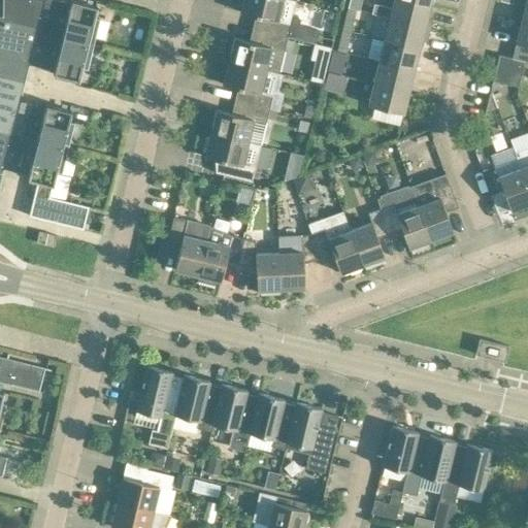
[(44,0),(4,0),(5,17),(0,17),(0,21),(50,34),(53,22),(40,20),(44,0)]
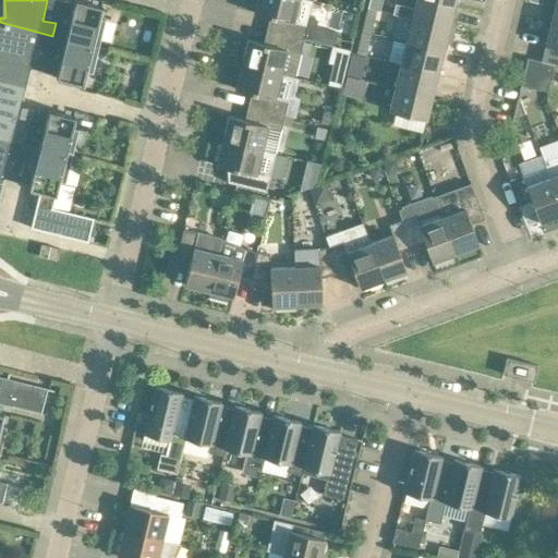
[(74,0),(69,26),(56,23),(52,36),(99,47),(106,21),(99,19),(101,7),(77,0),(74,0)]
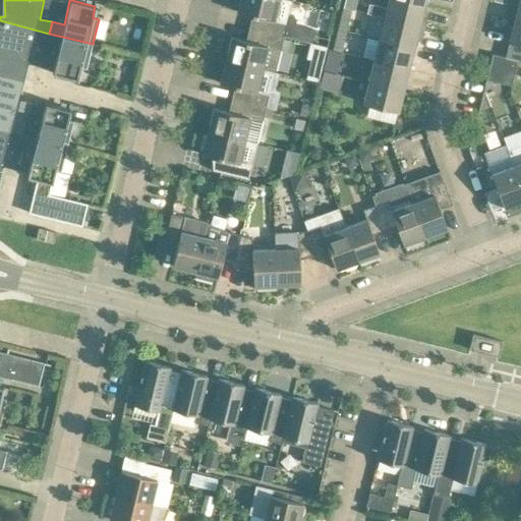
[(259,16),(256,30),(283,37),(311,43),(313,31),(294,26),(296,20),(297,16),(289,15),(292,1),(291,1),(288,0),(240,0),(238,10),(259,16)]
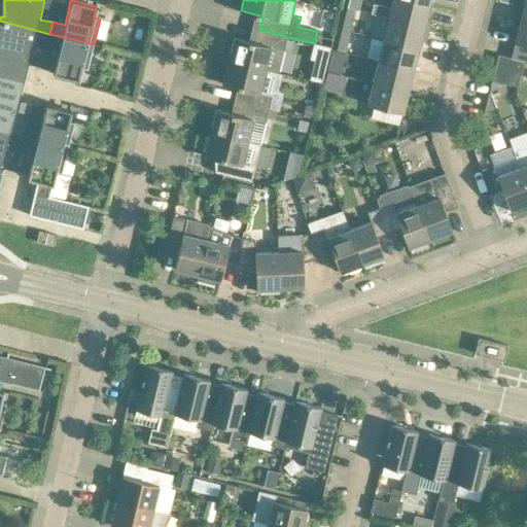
[(410,0),(392,0),(388,18),(429,28),(432,13),(427,11),(428,4),(410,0)]
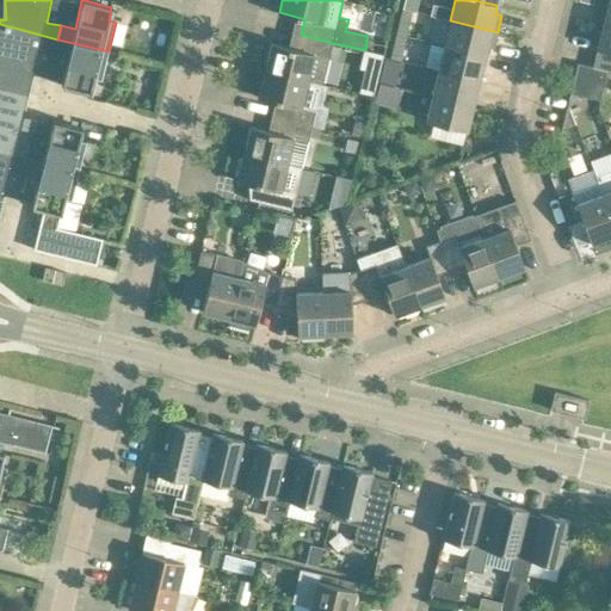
[(400,19),(396,34),(406,36),(409,22),(400,19)]
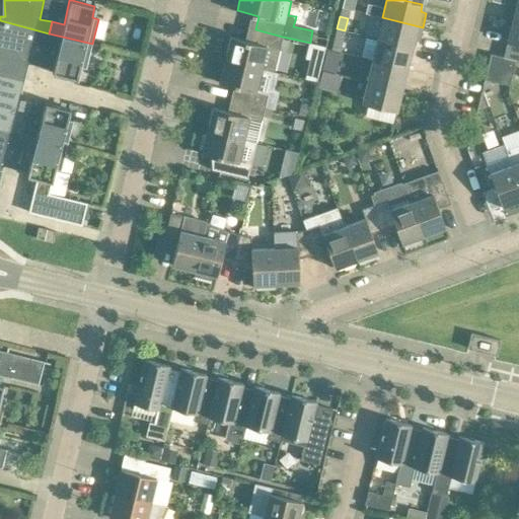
[(382,17),(377,39),(412,47),(414,40),(420,42),(423,27),(382,17)]
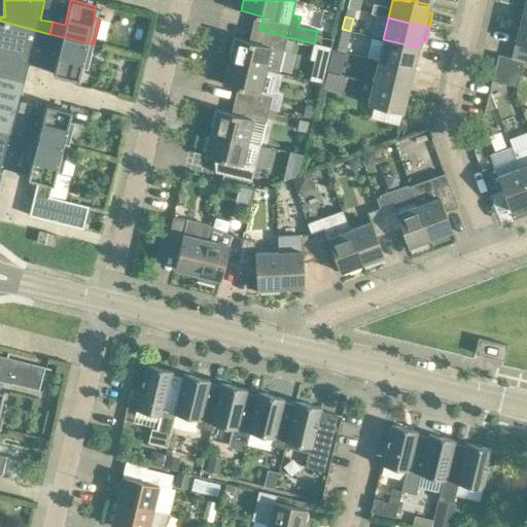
[(0,76),(24,82),(27,72),(34,42),(46,45),(49,34),(0,21),(0,76)]
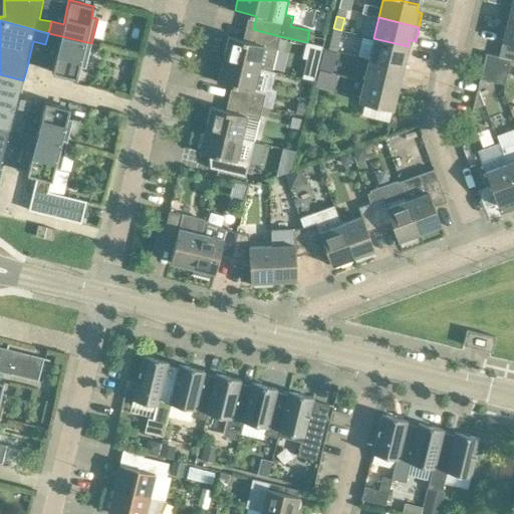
[(513,21),(507,20),(498,56),(510,59),(513,60),(513,21)]
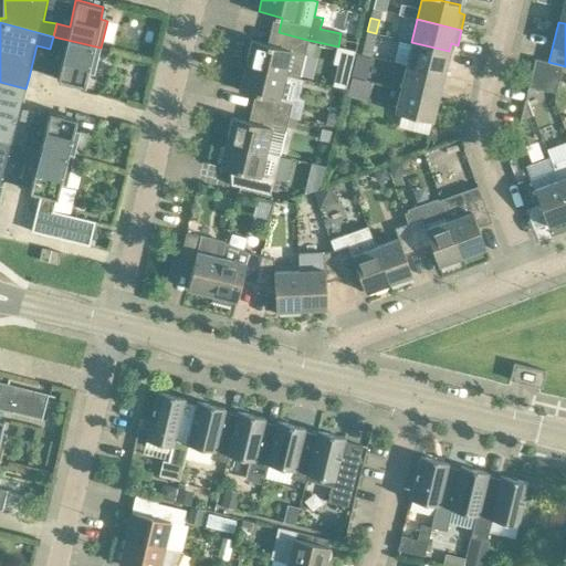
[(375,38),(376,33),(367,31),(364,44),(373,46),(375,38)]
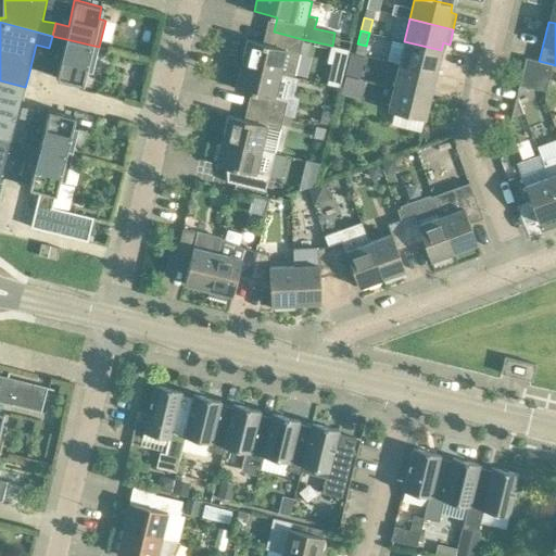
[(247,39),(241,64),(279,73),(292,76),(299,52),(302,39),(274,32),(270,45),(247,39)]
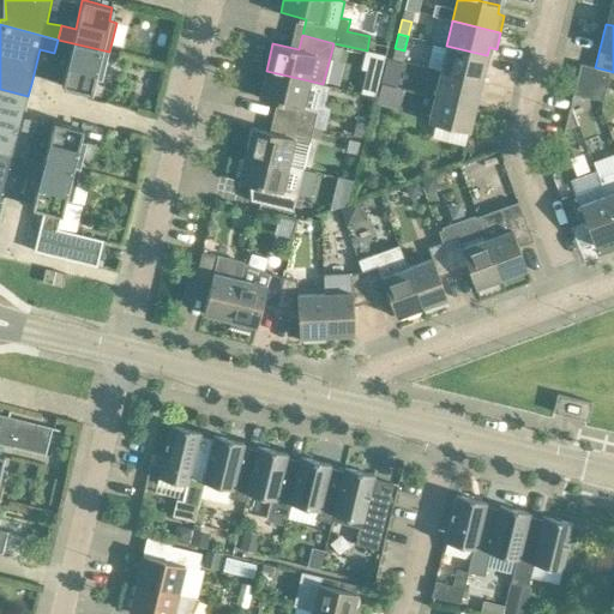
[(102,82),(109,52),(58,40),(54,53),(68,56),(61,86),(91,94),(95,79),(102,82)]
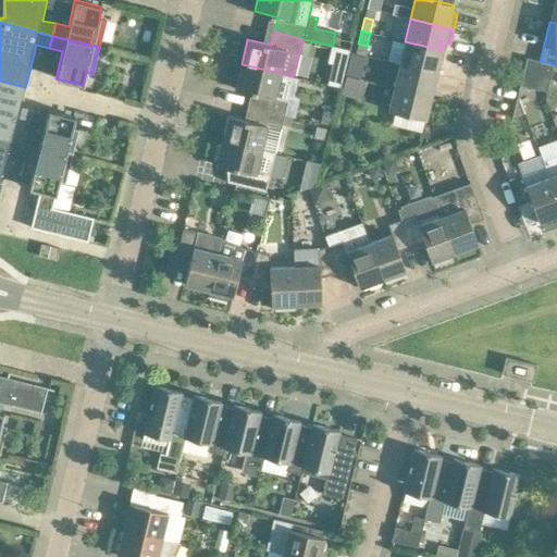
[(436,73),(442,50),(405,41),(399,64),(436,73)]
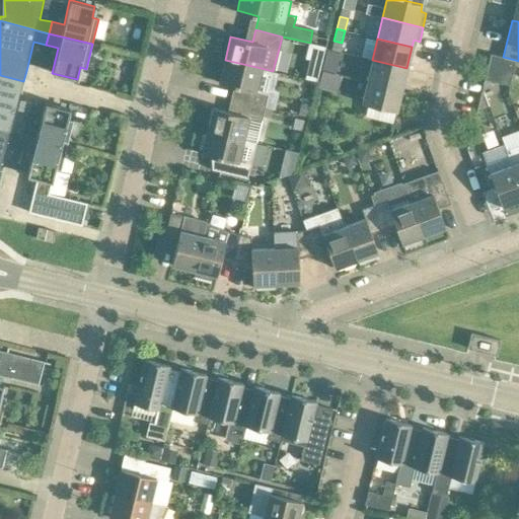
[(503,57),(490,54),(484,79),(509,85),(515,60),(503,57)]
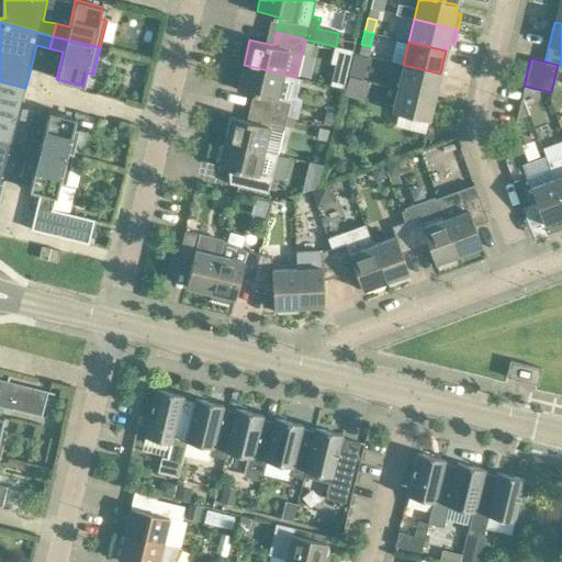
[(350,63),(347,76),(361,79),(364,66),(350,63)]
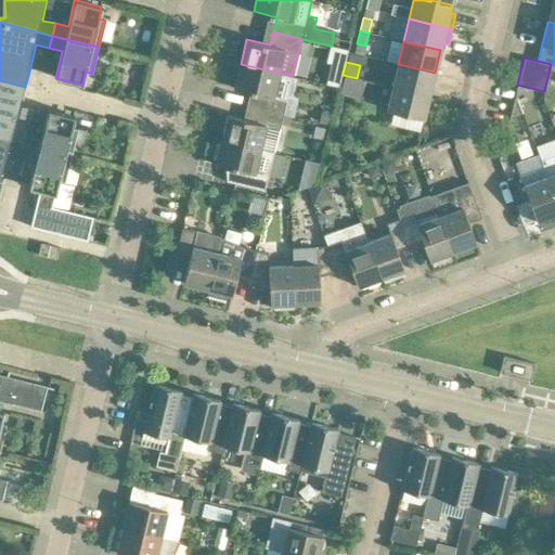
[(241,64),(234,89),(257,94),(254,107),(283,114),(285,106),(286,101),(272,98),(279,73),(241,64)]
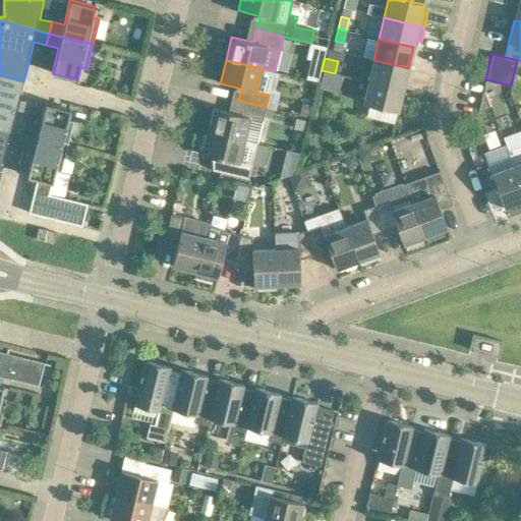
[(373,60),(368,81),(403,90),(408,68),(373,60)]
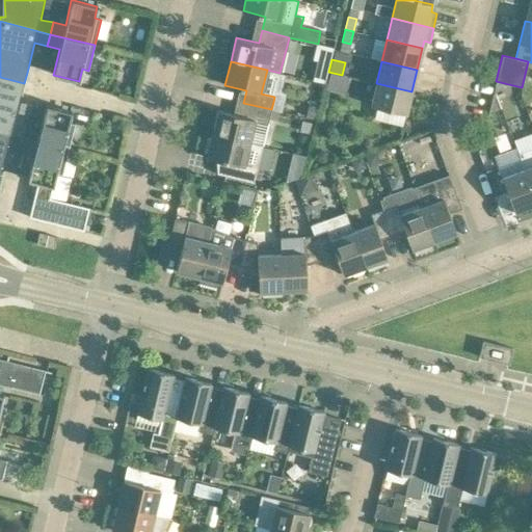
[(328,73),(324,90),(344,95),(348,78),(328,73)]
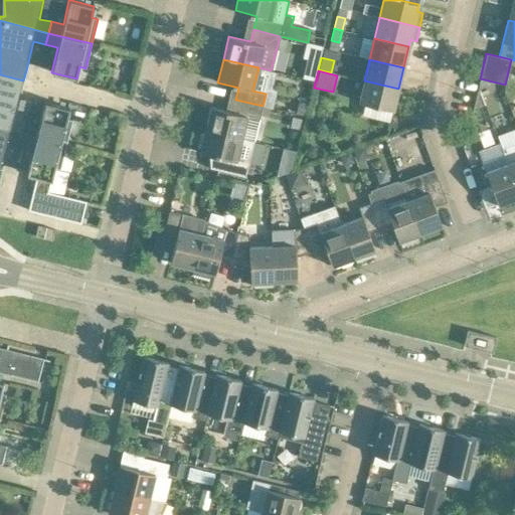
[(0,129),(23,135),(26,123),(14,120),(21,91),(23,80),(0,74),(0,129)]
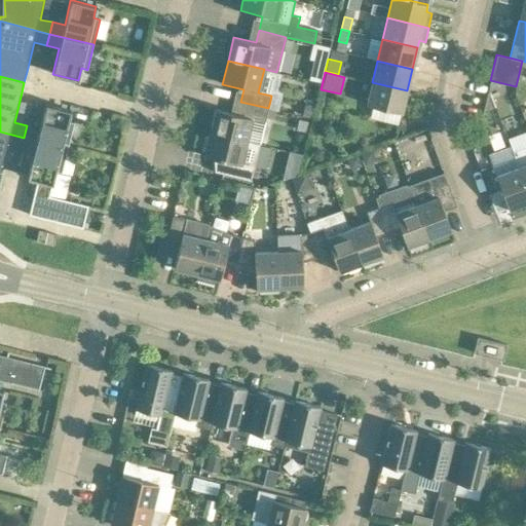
[(402,113),(407,90),(372,82),(367,104),(402,113)]
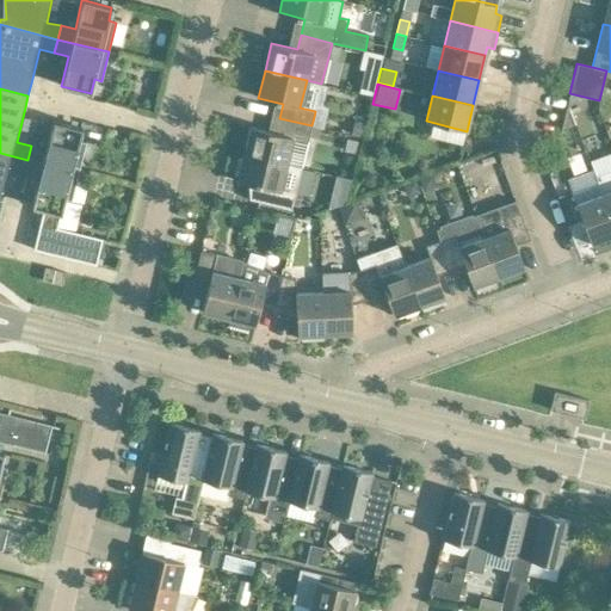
[(567,107),(562,129),(575,124),(569,107),(567,107)]
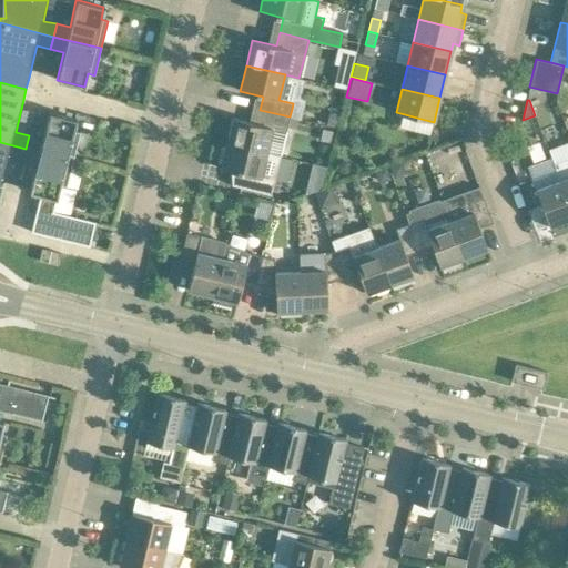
[(233,118),(227,143),(266,152),(272,128),(286,131),(287,125),(290,117),(260,110),(256,123),(233,118)]
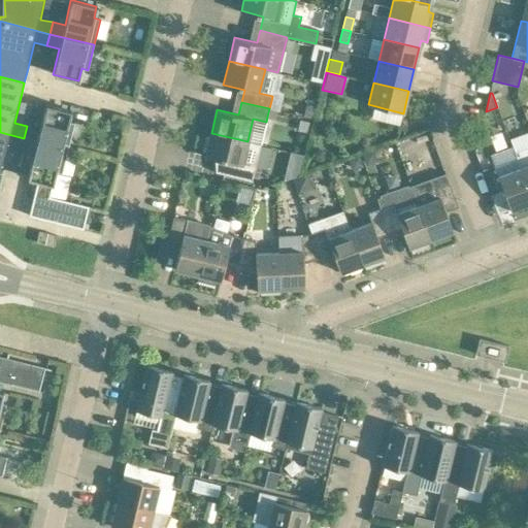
[(39,129),(27,126),(24,138),(68,149),(74,124),(68,123),(71,110),(45,104),(39,129)]
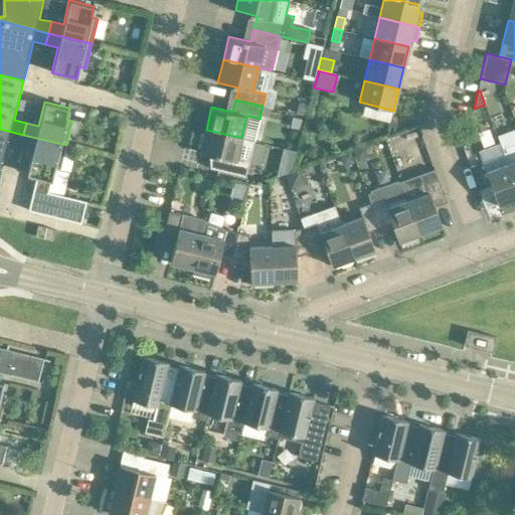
[(297,102),(295,114),(303,116),(306,105),(297,102)]
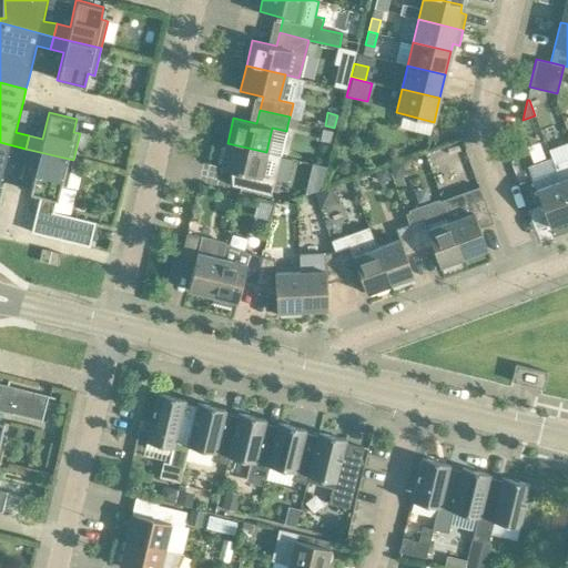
[(467,140),(440,145),(447,181),(475,175),(467,140)]
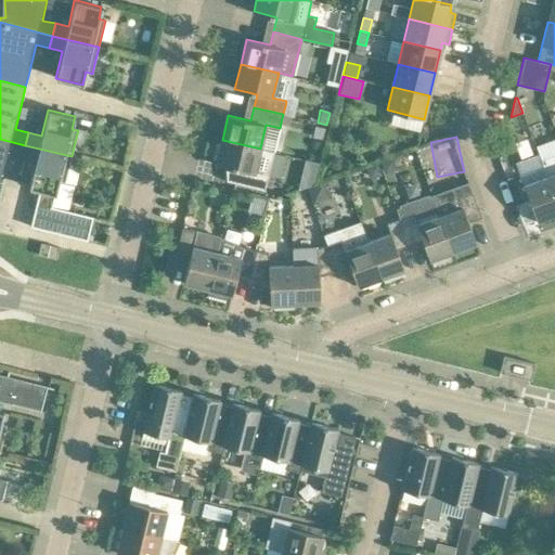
[(532,137),(518,142),(524,157),(538,152),(532,137)]
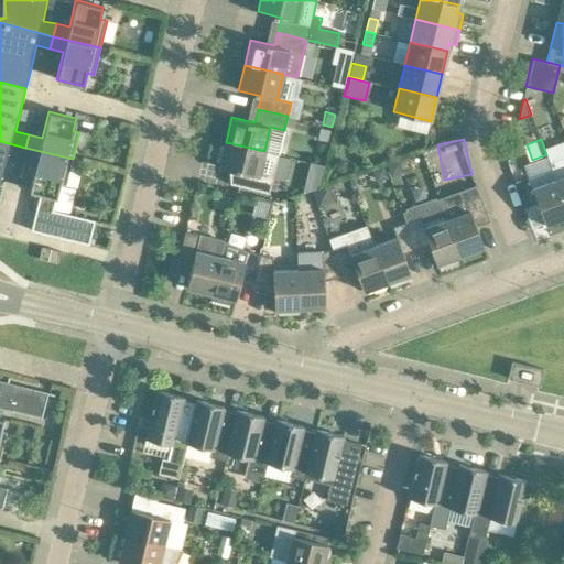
[(25,148),(0,141),(0,193),(9,156),(23,160),(25,148)]
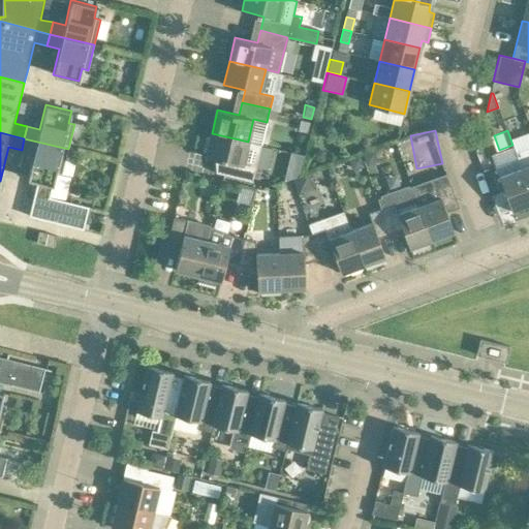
[(212,133),(206,157),(219,160),(216,173),(252,182),(260,145),(248,142),(212,133)]
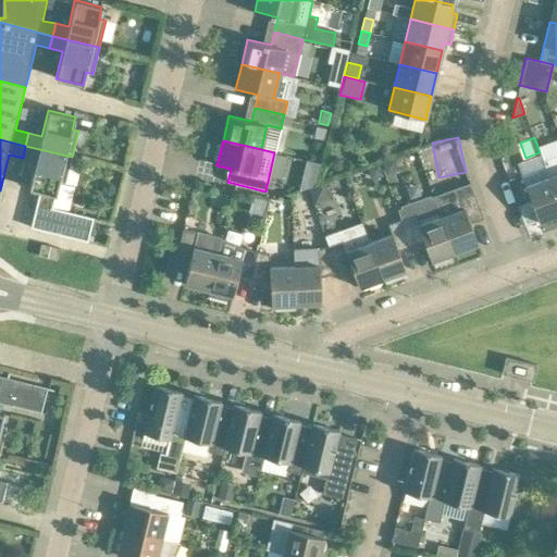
[(65,184),(72,157),(25,146),(23,158),(35,161),(28,188),(39,190),(31,227),(87,242),(94,218),(52,208),(56,195),(59,182),(65,184)]
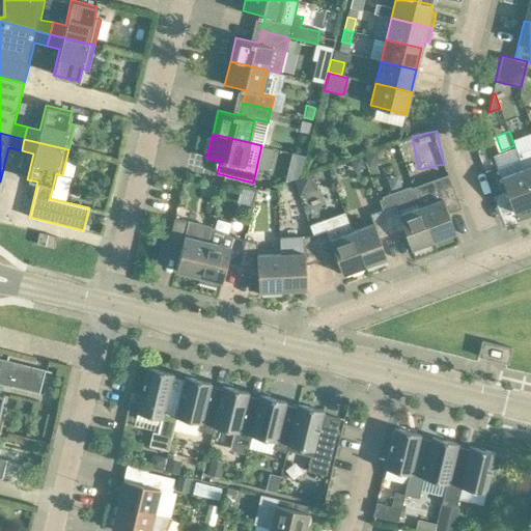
[(530,149),(518,155),(520,159),(530,189),(530,191),(530,149)]
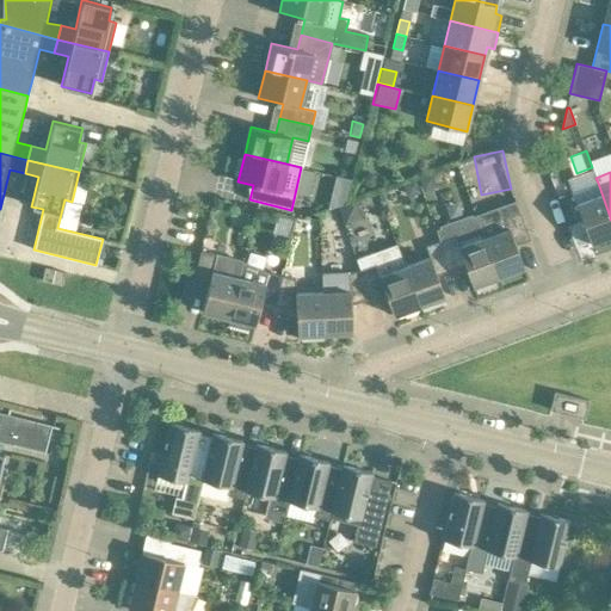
[(431,174),(417,179),(420,189),(434,184),(431,174)]
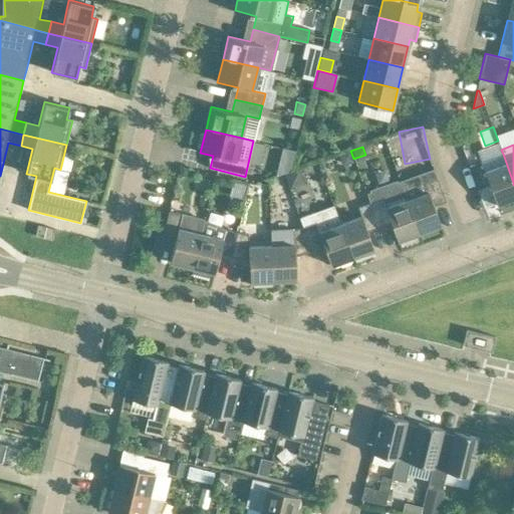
[(275,176),(291,170),(295,152),(282,148),(275,176)]
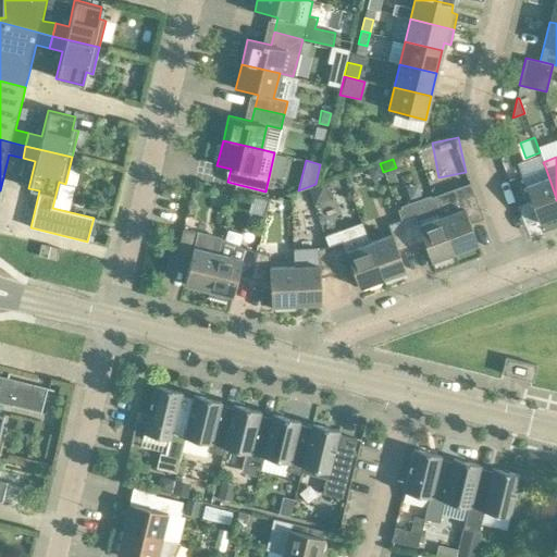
[(378,164),(366,169),(370,181),(381,176),(378,164)]
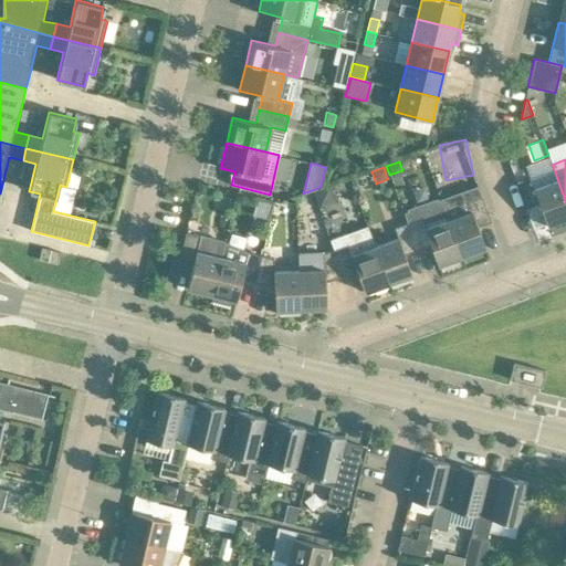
[(565,217),(565,203),(565,201),(554,169),(516,182),(526,209),(540,205),(547,224),(565,218),(565,217)]
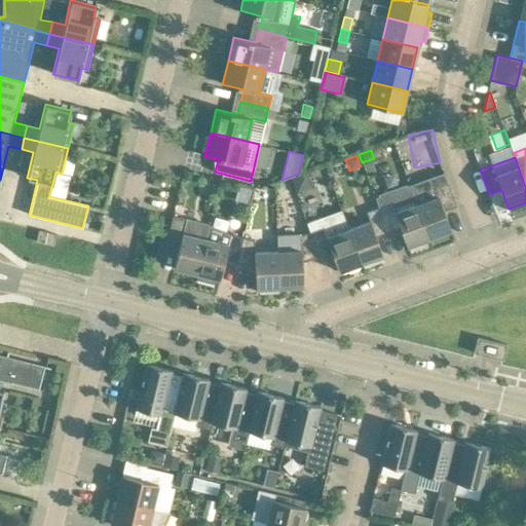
[(444,211),(456,207),(447,182),(435,187),(438,196),(416,203),(428,238),(451,230),(444,211)]
